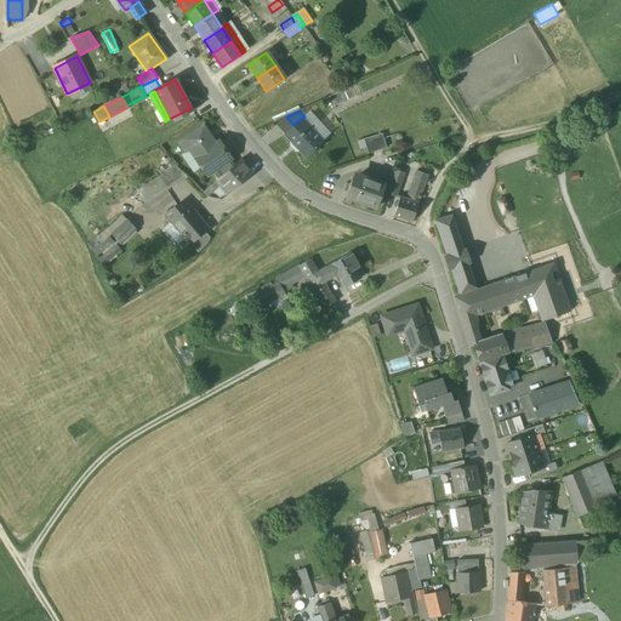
[(309,112),(305,117),(302,119),(314,131),(323,141),(330,135),(309,112)]
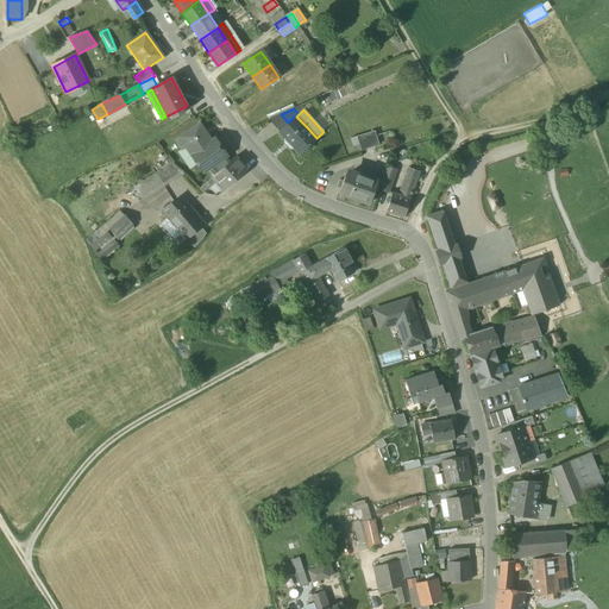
[(280,130),(288,123),(281,114),(270,119),(270,120),(280,130)]
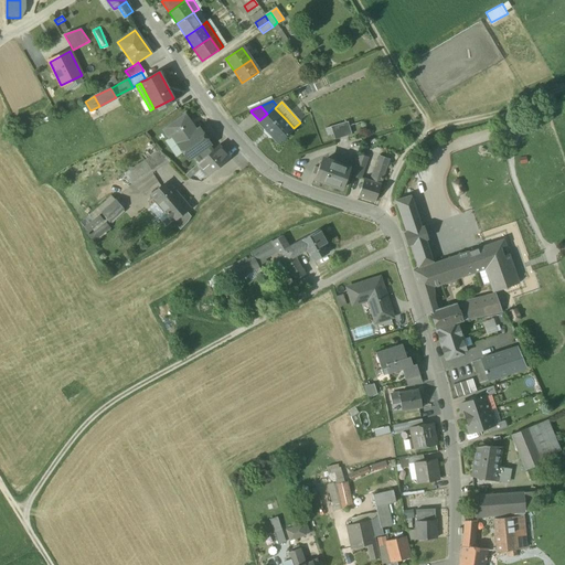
[(269,137),(276,145),(290,130),(283,123),(286,119),(275,108),(274,107),(267,114),(259,120),(257,121),(267,132),(270,136),(269,137)]
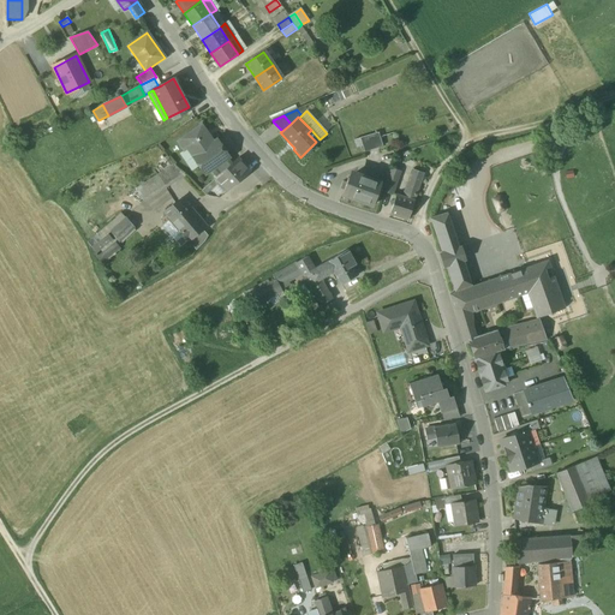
[(199,166),(204,173),(228,156),(216,139),(213,142),(212,143),(207,136),(208,135),(201,125),(177,142),(184,151),(187,149),(199,166)]
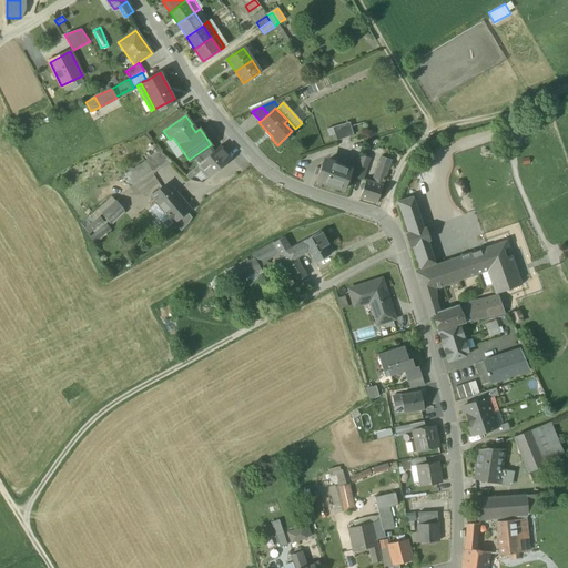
[(284,123),(292,131),(295,129),(287,120),(284,123)]
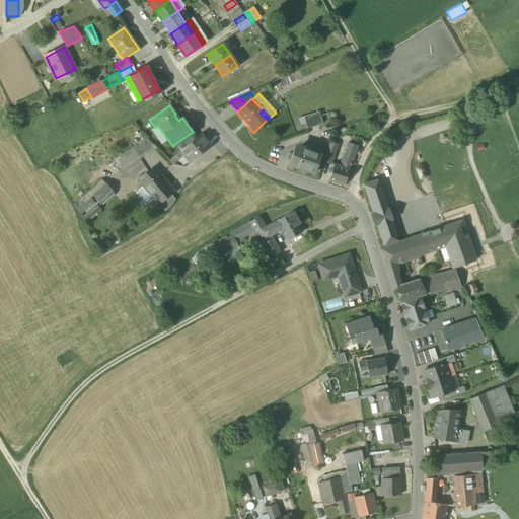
[(235,113),(247,126),(248,125),(236,112),(235,113)]
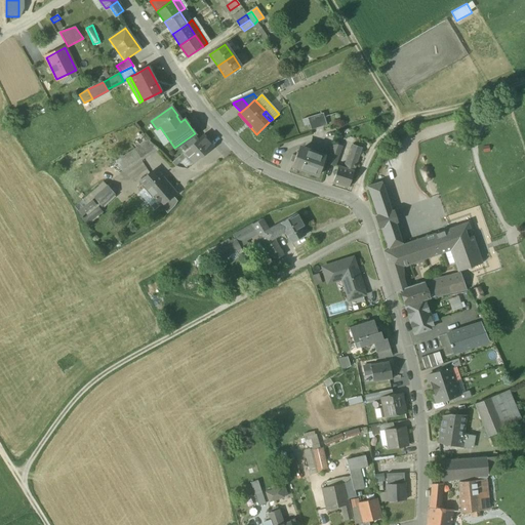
[(307,118),(311,129),(326,125),(323,113),(307,118)]
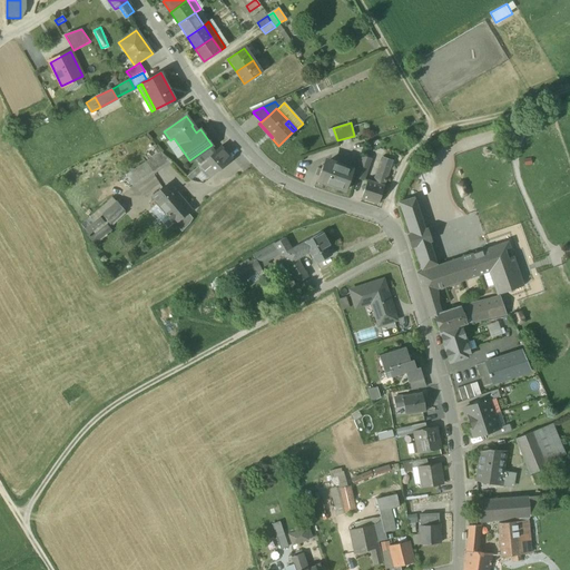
[(177,159),(185,154),(174,138),(170,140),(166,143),(177,159)]
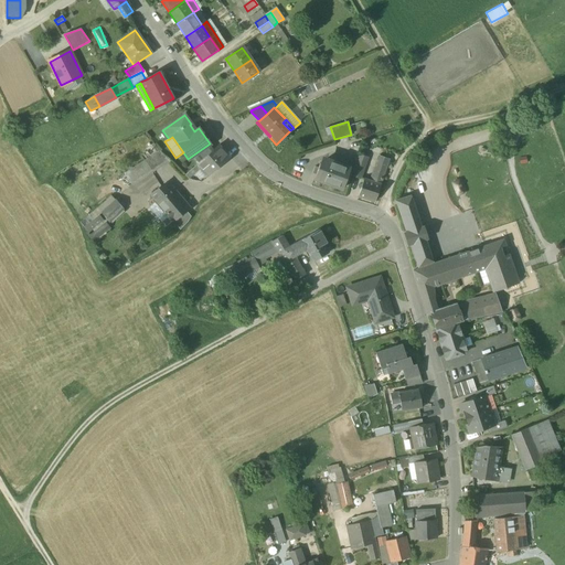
[(219,146),(192,169),(195,172),(201,168),(209,177),(230,157),(219,146)]
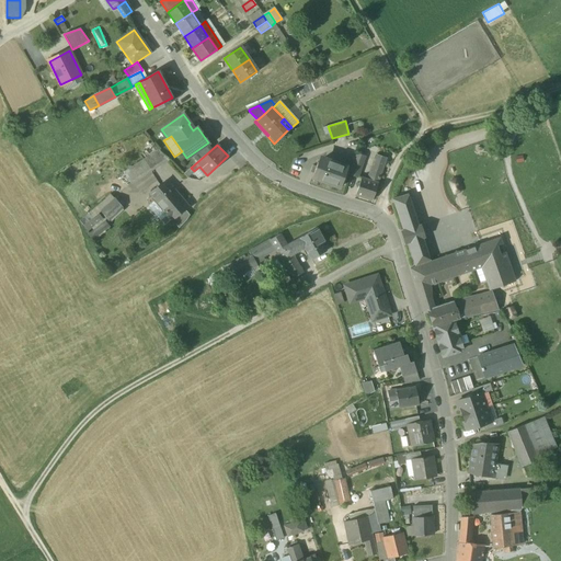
[(158,150),(144,160),(150,169),(159,163),(167,159),(158,150)]
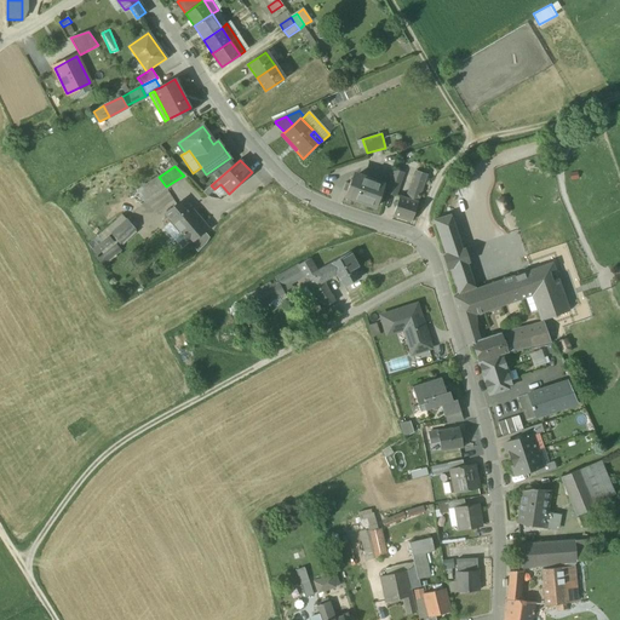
[(392,173),(388,189),(397,191),(402,177),(392,173)]
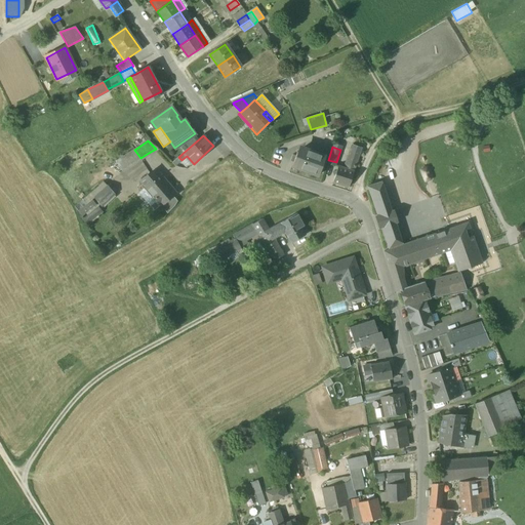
[(355,147),(352,156),(358,158),(361,149),(355,147)]
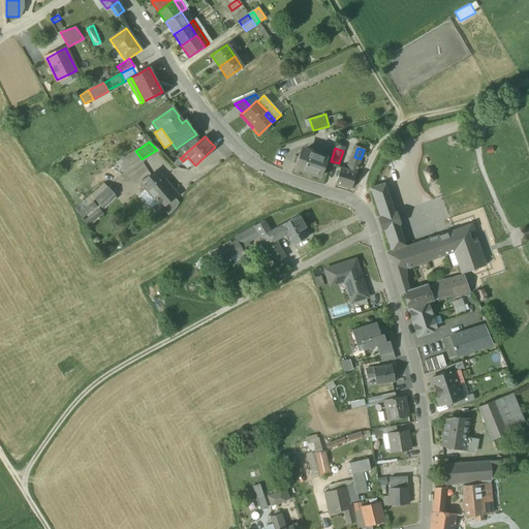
[(293,167),(320,177),(328,158),(307,150),(305,155),(299,153),(293,167)]
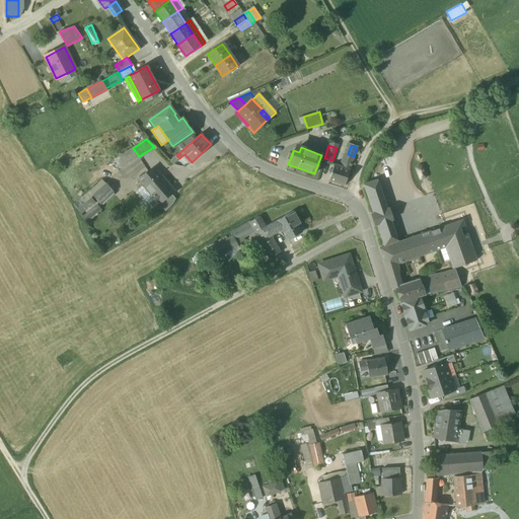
[(125,166),(139,156),(133,148),(119,157),(125,166)]
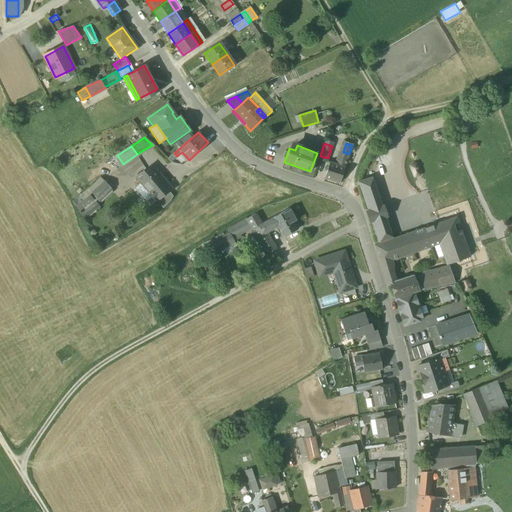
[(345,168),(349,154),(343,152),(340,151),(336,165),(345,168)]
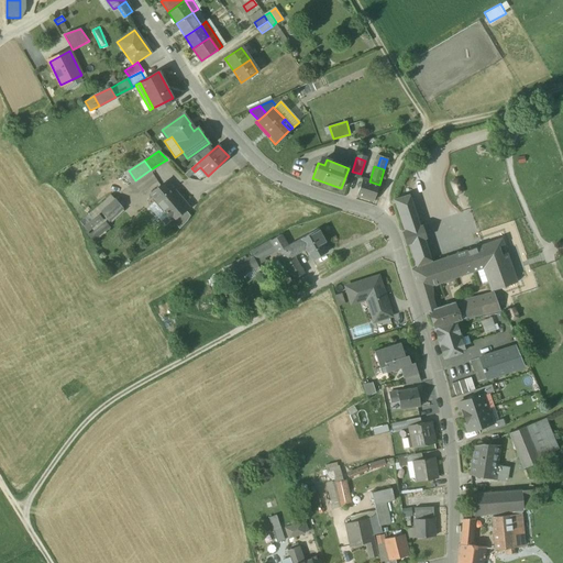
[(188,178),(195,172),(191,168),(185,175),(188,178)]
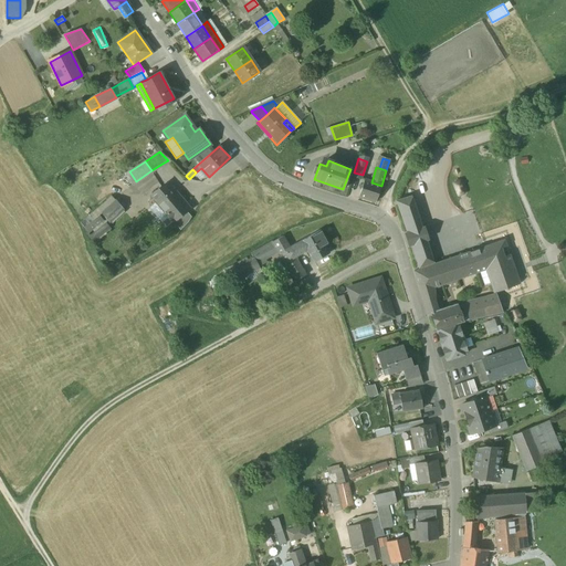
[(376,202),(381,186),(371,182),(365,180),(359,197),(376,202)]
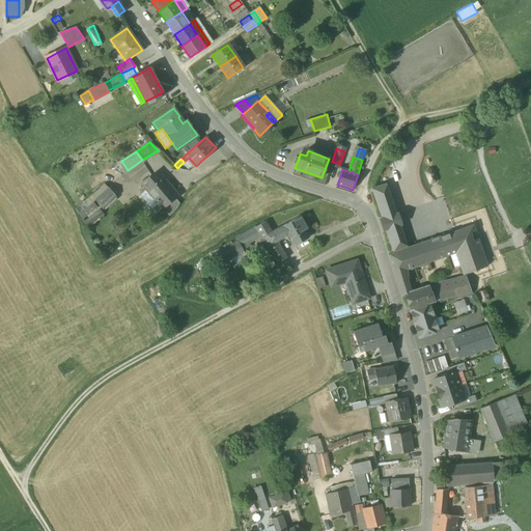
[(142,184),(146,189),(158,180),(152,174),(142,184)]
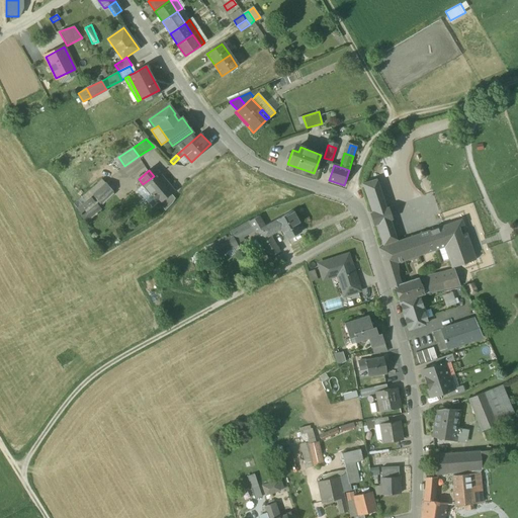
[(143,184),(143,185),(159,203),(170,193),(173,190),(158,172),(154,176),(143,184)]
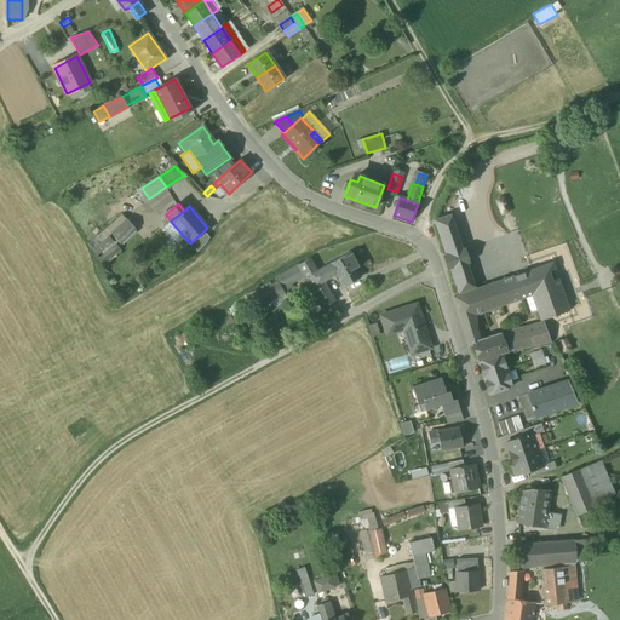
[(110,236),(113,234),(126,223),(120,216),(89,242),(95,250),(110,236)]
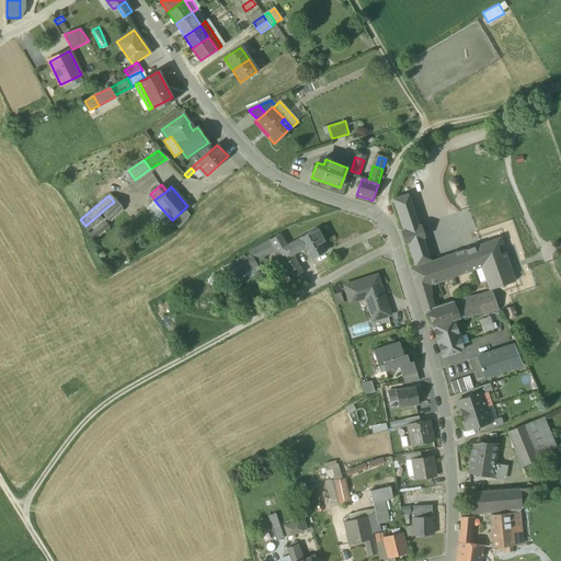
[(418,227),(407,196),(393,199),(404,231),(418,227)]
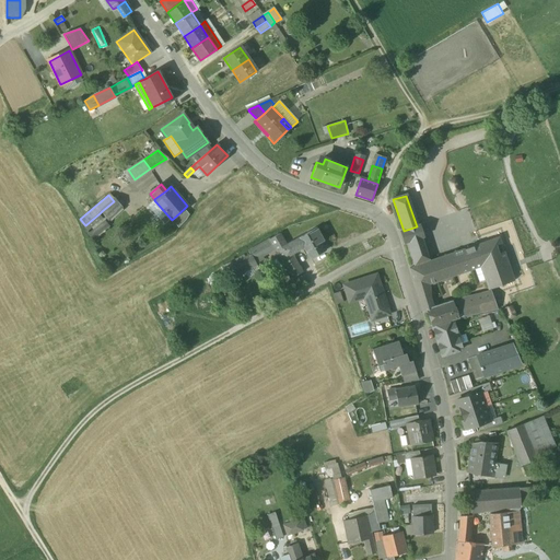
[(119,197),(114,201),(102,211),(108,218),(124,203),(119,197)]
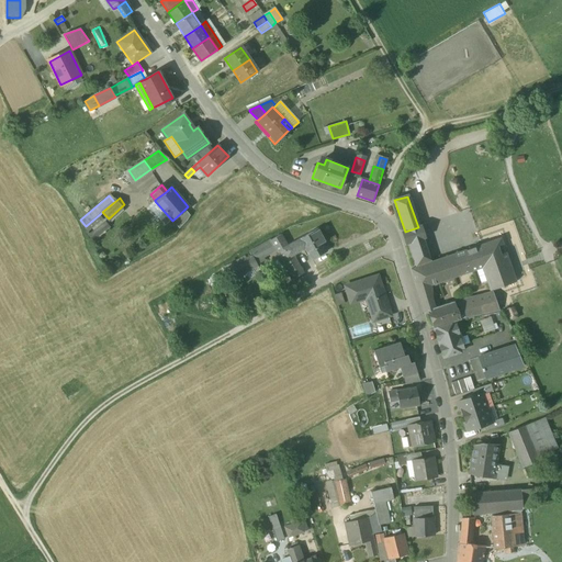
[(165,226),(172,221),(155,201),(148,206),(165,226)]
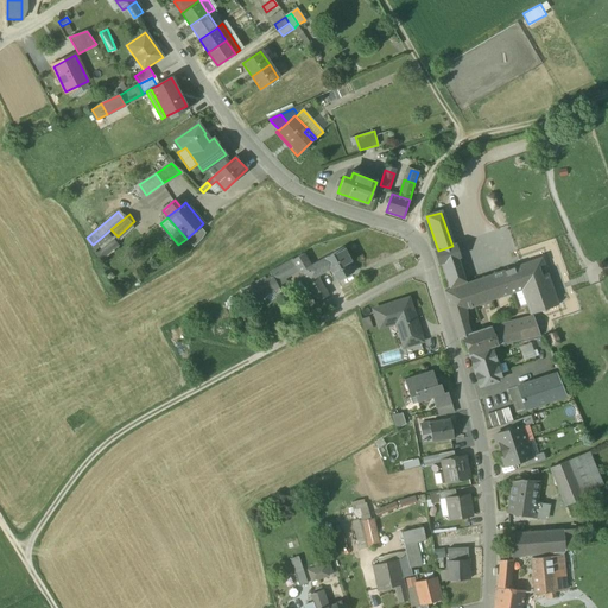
[(187,239),(194,248),(202,239),(206,234),(200,227),(187,239)]
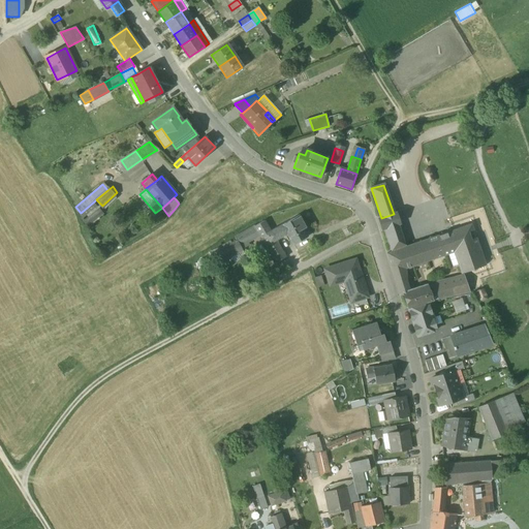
[(99,208),(94,201),(81,213),(86,219),(99,208)]
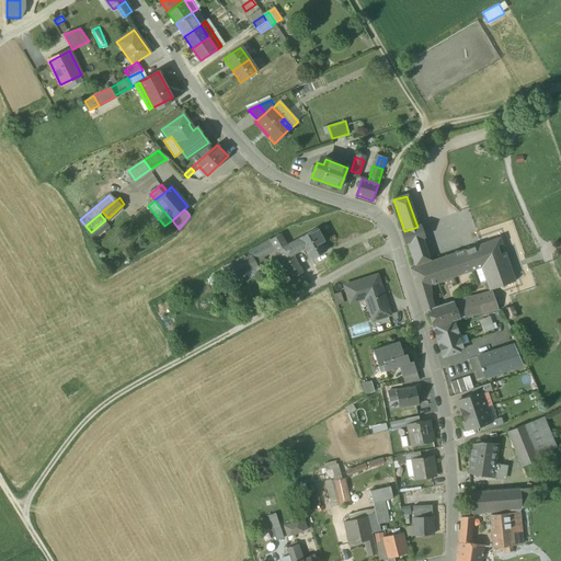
[(418,227),(404,231),(402,232),(405,243),(408,242),(421,238),(423,237),(420,226),(418,227)]
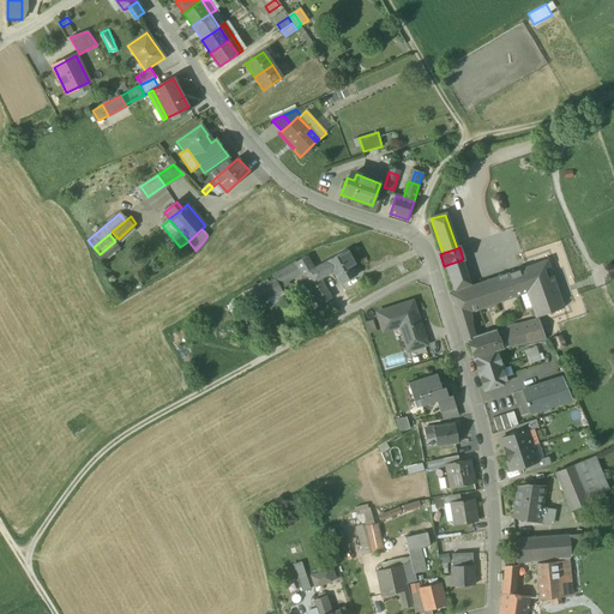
[(302,274),(320,305),(331,299),(319,280),(332,271),(339,284),(356,275),(351,266),(355,264),(347,250),(313,270),(306,257),(295,263),(301,271),(302,274)]
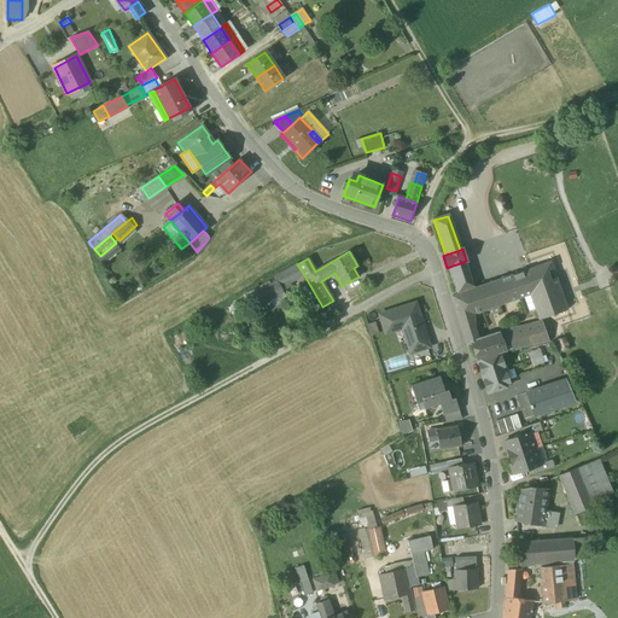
[(472,287),(464,262),(449,267),(458,292),(472,287)]
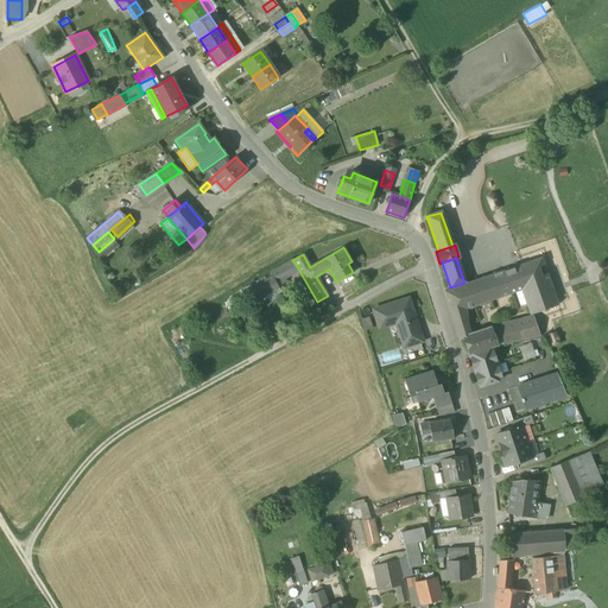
[(542,258),(514,267),(521,289),(530,315),(532,314),(557,305),(552,291),(542,258)]
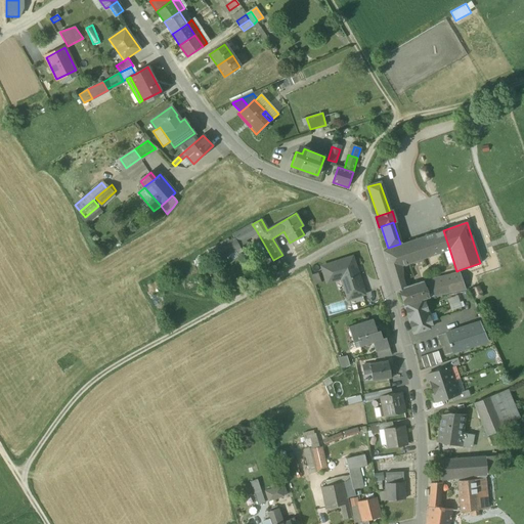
[(252,224),(239,232),(243,237),(257,231),(252,224)]
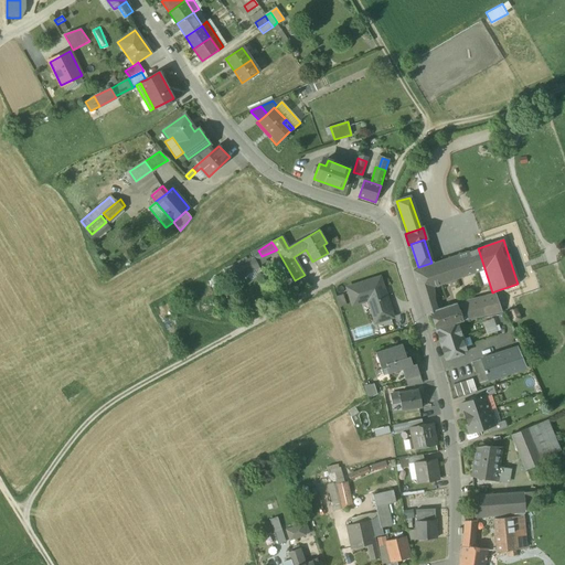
[(472,251),(468,252),(475,273),(484,268),(478,248),(472,251)]
